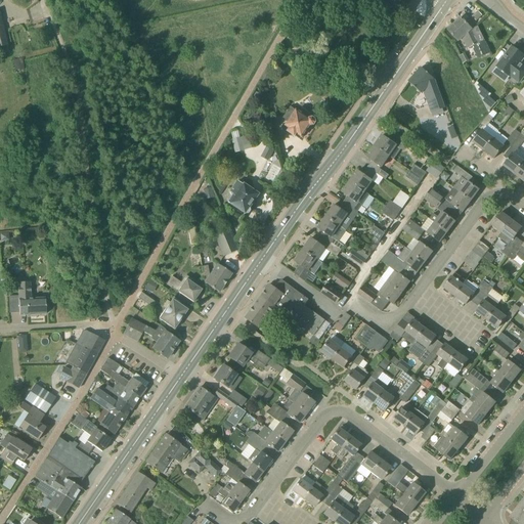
[(490,52),(489,49),(485,40),(478,43),(471,30),(472,30),(462,18),(448,30),(457,41),(465,35),(468,41),(465,43),(467,49),(469,48),(472,56),(481,51),(484,56),(490,52)]
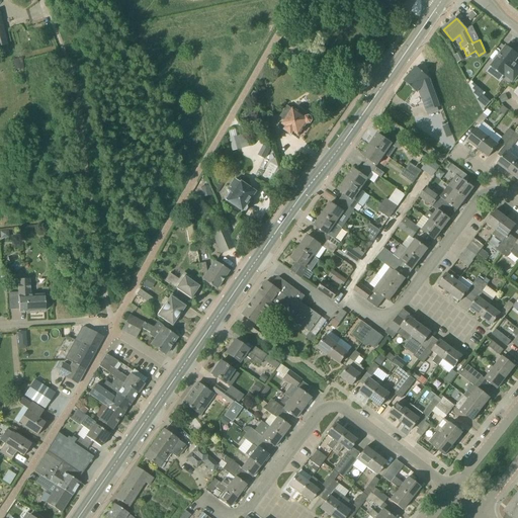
[(504,75),(513,82),(517,75),(517,64),(515,62),(517,57),(517,55),(506,46),(490,65),(504,76),(504,75)]
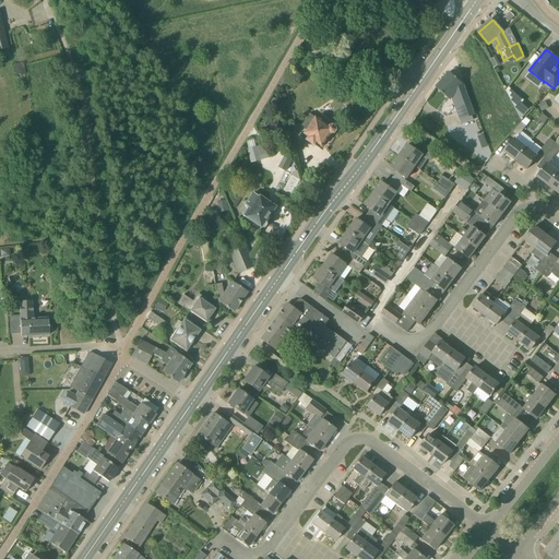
[(24,62),(14,64),(16,75),(26,74),(24,62)]
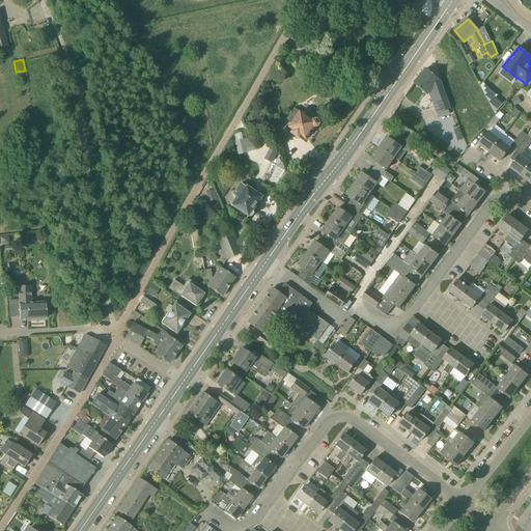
[(450,114),(448,110),(450,110),(440,80),(427,68),(414,83),(427,94),(429,92),(437,114),(438,114),(439,118),(450,114)]
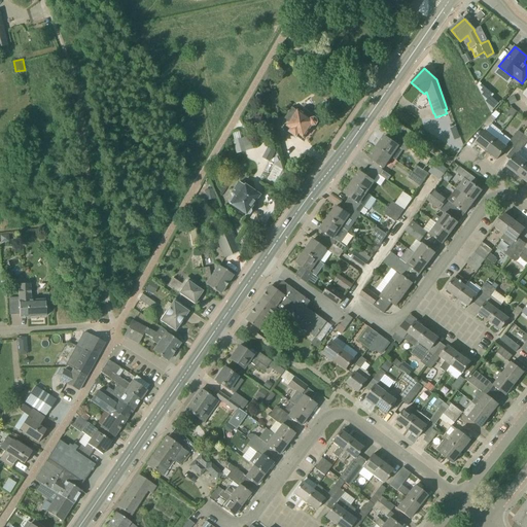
[(272,77),(271,77),(266,74),(261,82),(267,84),(272,77)]
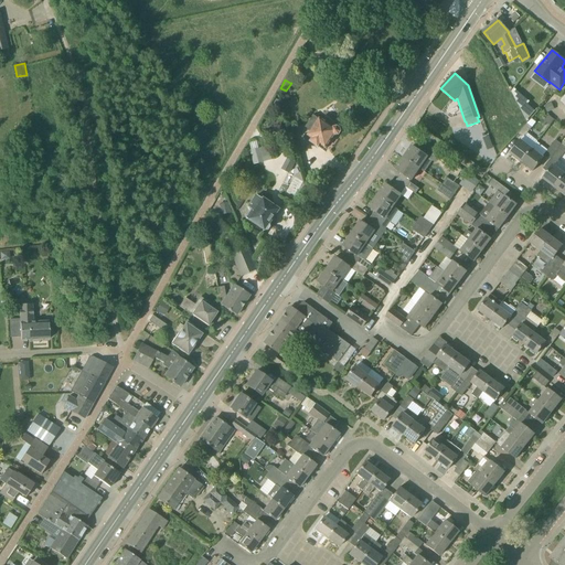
[(552,103),(544,106),(547,113),(554,109),(552,103)]
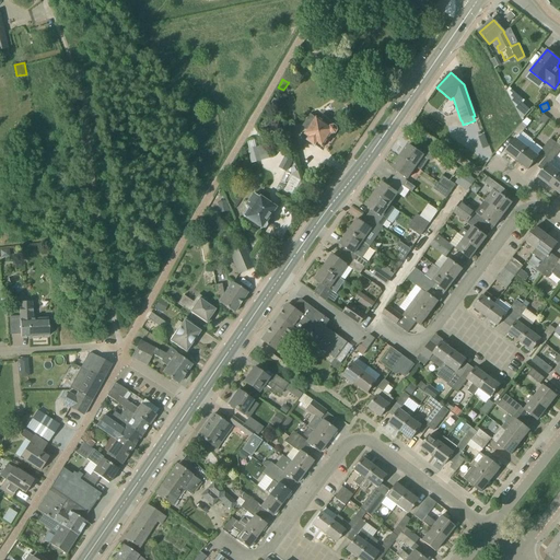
[(522,120),(531,111),(523,103),(516,109),(522,120)]
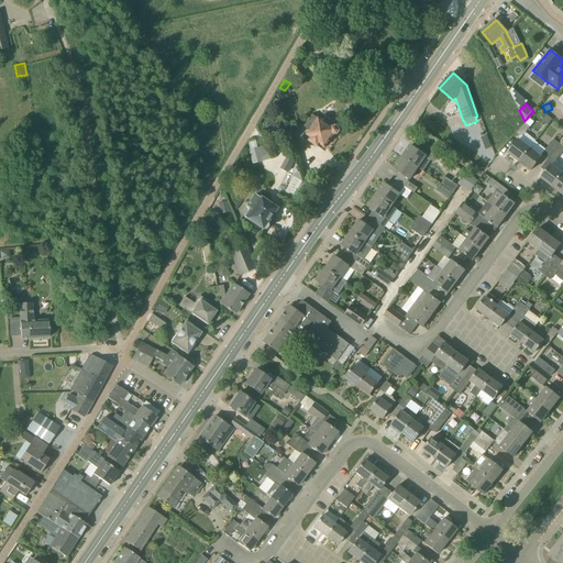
[(317,146),(322,150),(333,134),(334,135),(338,134),(340,132),(339,129),(337,127),(333,127),(332,129),(319,119),(312,114),(306,124),(312,129),(308,135),(312,139),(310,141),(317,146)]
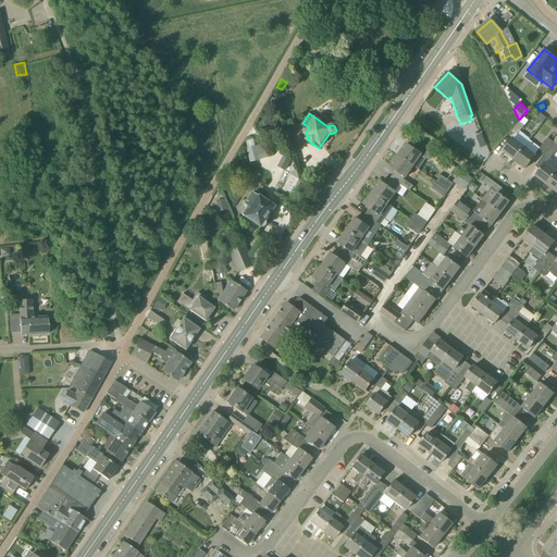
[(519,122),(510,132),(517,136),(524,126),(519,122)]
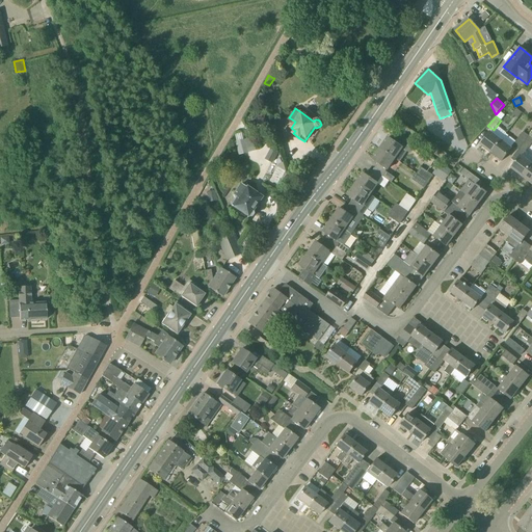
[(457,141),(464,138),(459,126),(453,128),(457,141)]
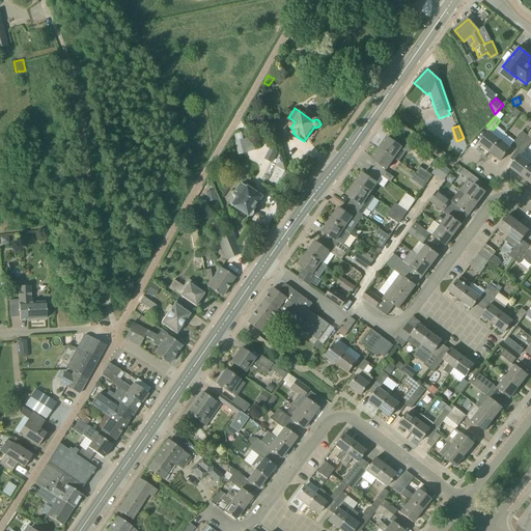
[(490,154),(500,140),(490,132),(479,145),(490,154)]
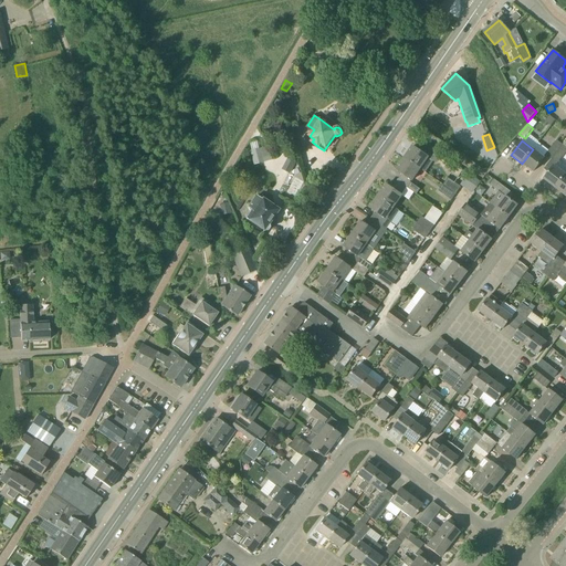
[(552,159),(562,145),(556,140),(545,155),(552,159)]
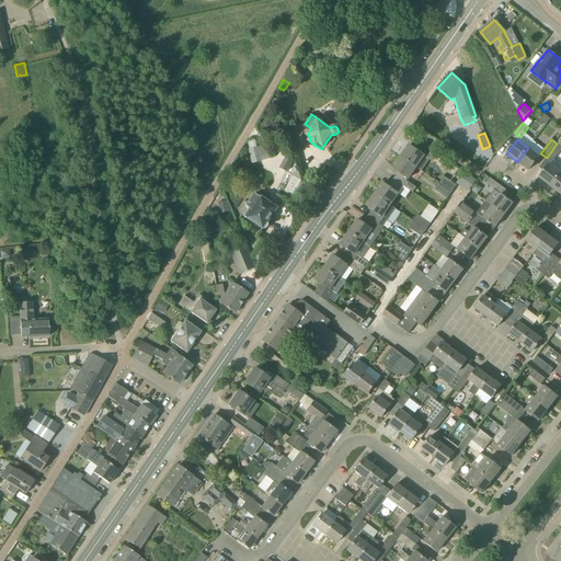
[(560,140),(557,144),(547,158),(539,168),(544,172),(539,178),(550,186),(560,171),(560,164),(554,159),(560,150),(560,140)]
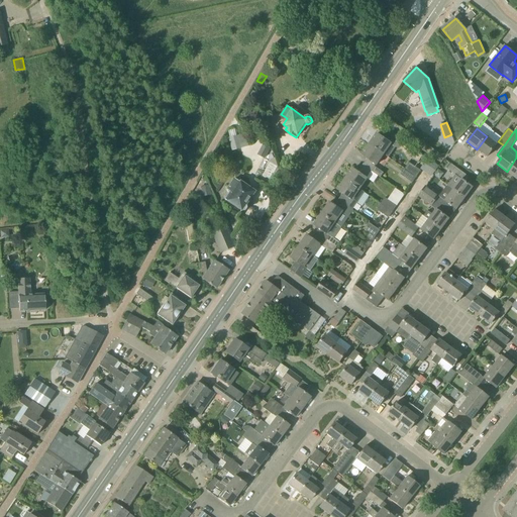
[(394,146),(399,139),(391,133),(386,140),(377,133),(370,144),(384,154),(391,144),(394,146)]
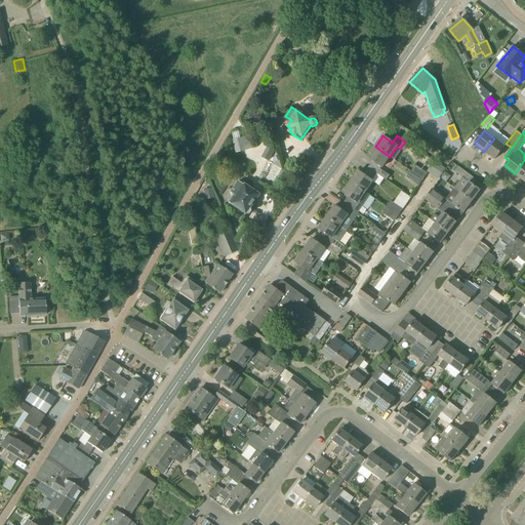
[(241,138),(233,140),(236,153),(244,151),(241,138)]
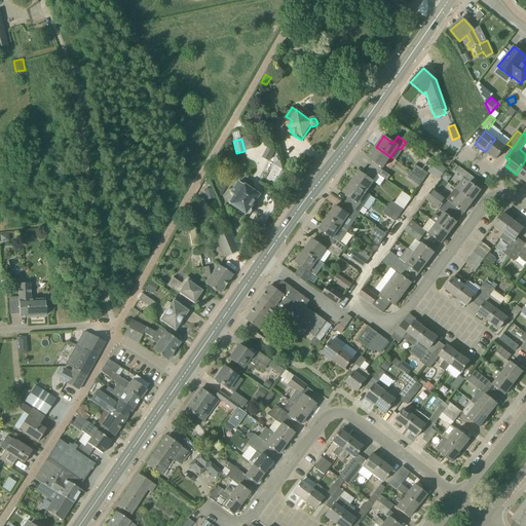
[(505,147),(505,146),(495,139),(485,152),(496,159),(505,147)]
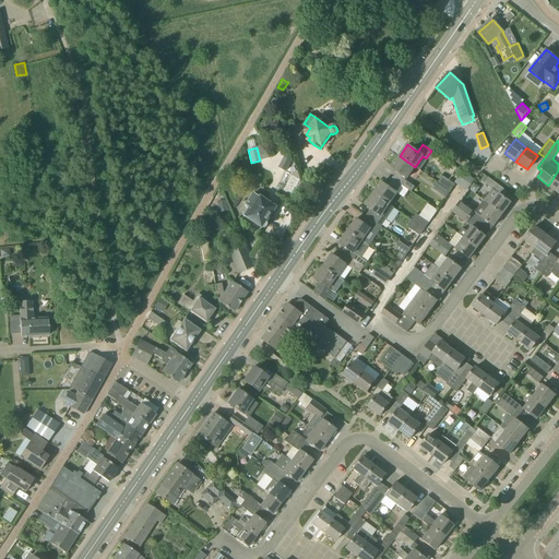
[(286,171),(293,159),(285,156),(278,167),(286,171)]
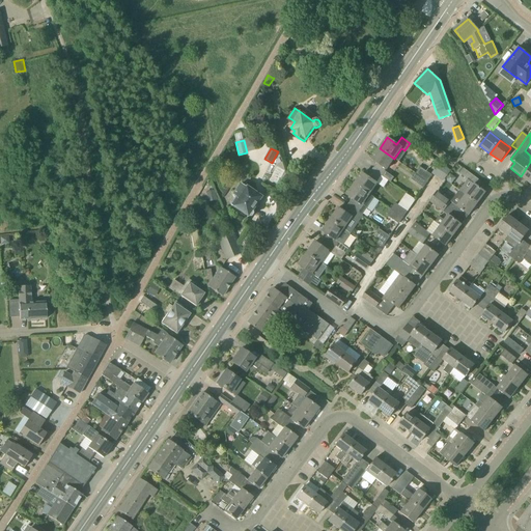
[(387,169),(394,159),(380,148),(372,160),(378,163),(372,170),(381,176),(390,183),(394,177),(385,171),(386,169),(387,169)]
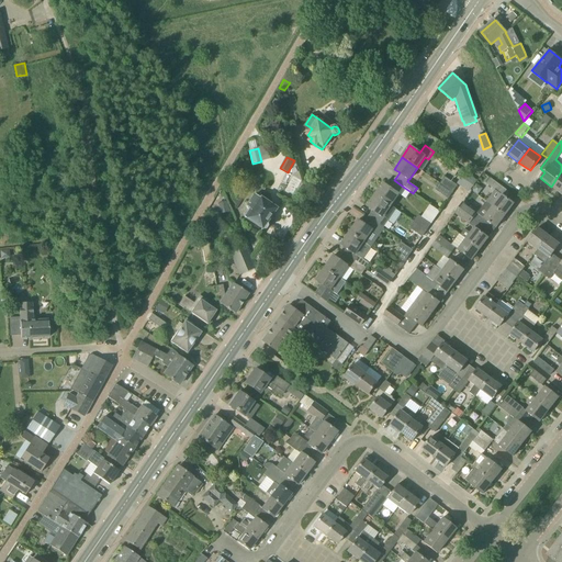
[(561,171),(551,187),(561,195),(561,171)]
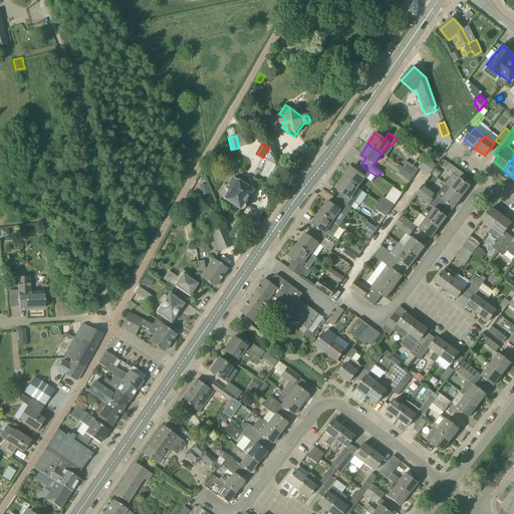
[(437,166),(437,165),(426,158),(419,169),(430,176),(437,166)]
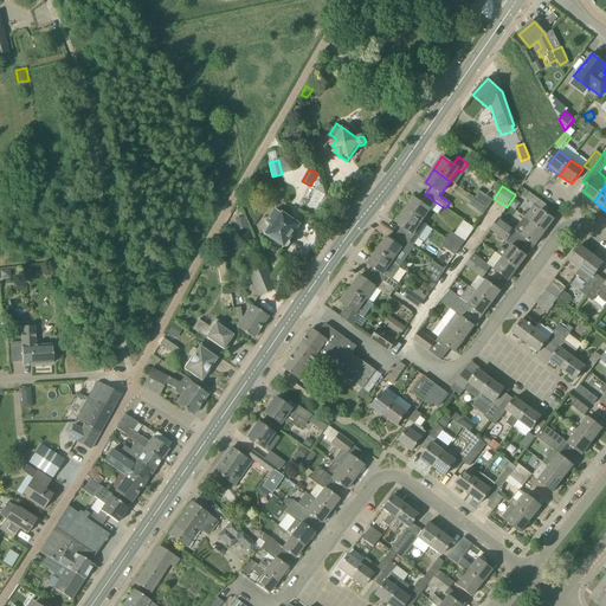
[(300,187),(295,199),(302,201),(307,191),(300,187)]
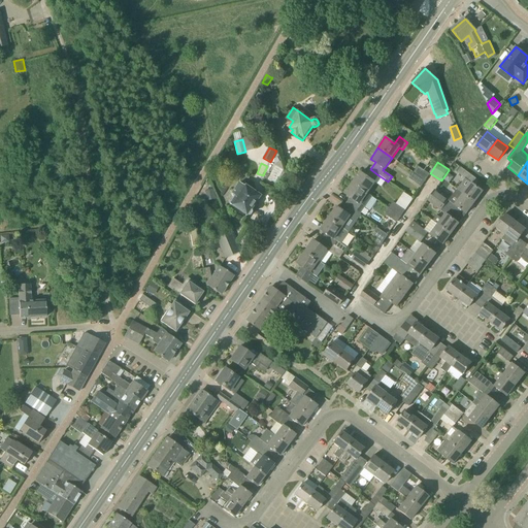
[(418,166),(414,172),(426,180),(430,174),(418,166)]
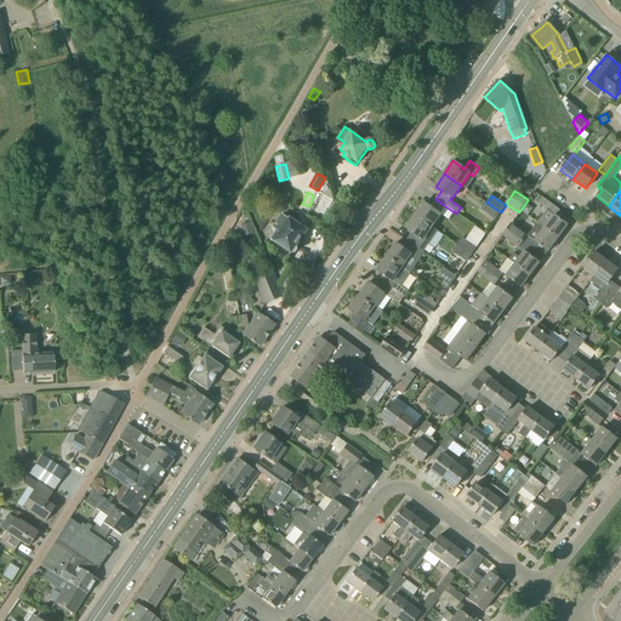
[(547,210),(537,223),(558,239),(568,226),(558,218),(563,212),(542,198),(539,203),(547,210)]
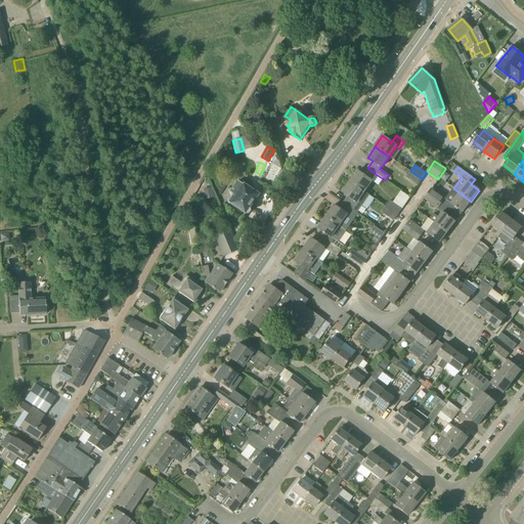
[(372,180),(376,174),(367,168),(363,175),(358,171),(350,182),(364,191),(372,181),(372,180)]
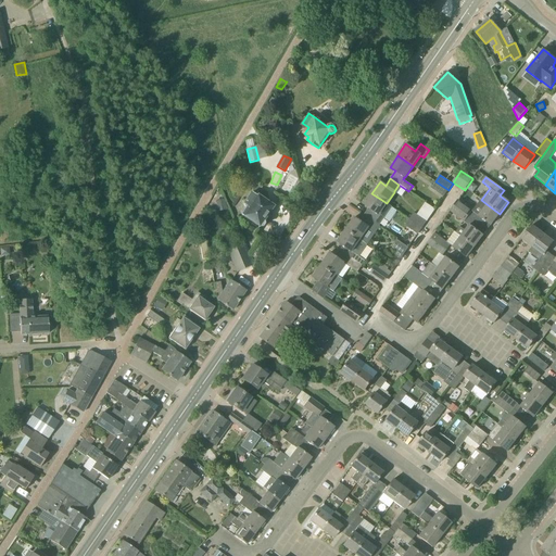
[(449,190),(436,181),(431,188),(444,197),(449,190)]
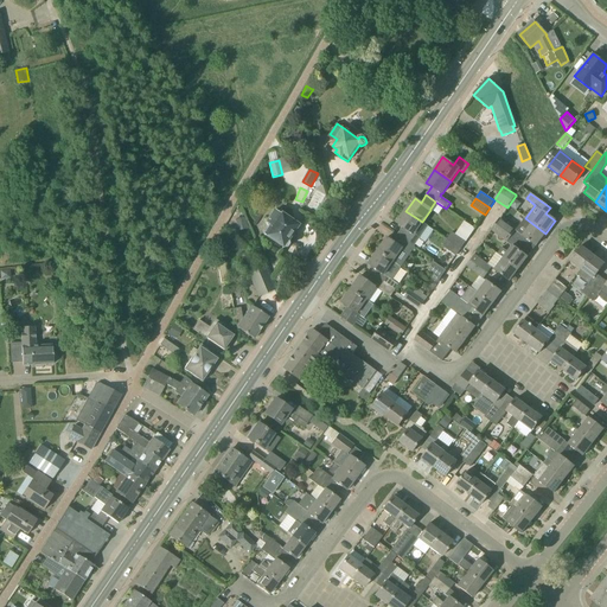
[(516,210),(521,203),(515,199),(510,205),(516,210)]
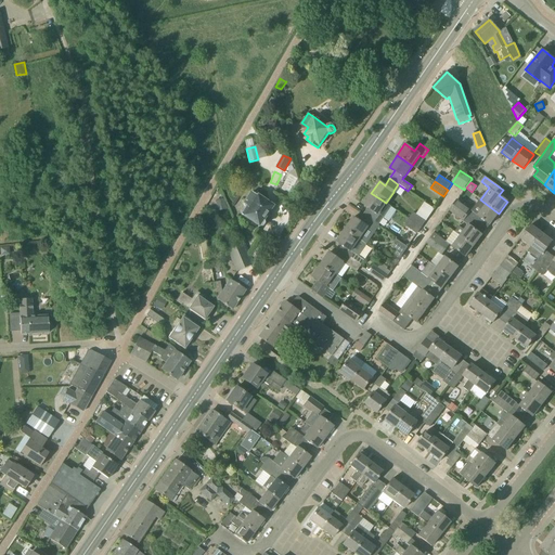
[(275,206),(259,195),(259,196),(253,192),(244,204),(248,207),(243,215),(258,226),(258,224),(261,227),(263,227),(266,223),(266,220),(275,206)]
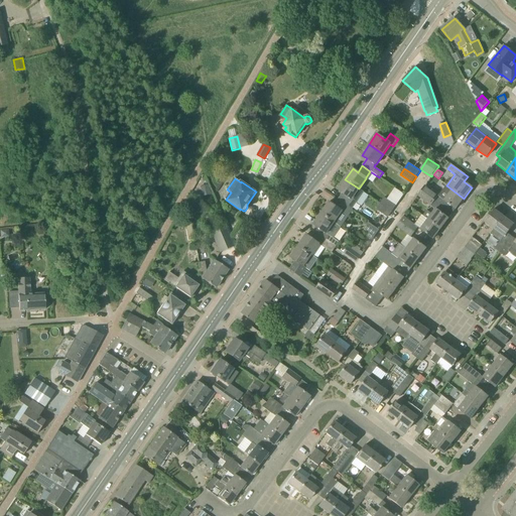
[(352,210),(357,203),(352,200),(359,188),(345,179),(338,189),(343,194),(338,201),(346,206),(349,208),(352,210)]
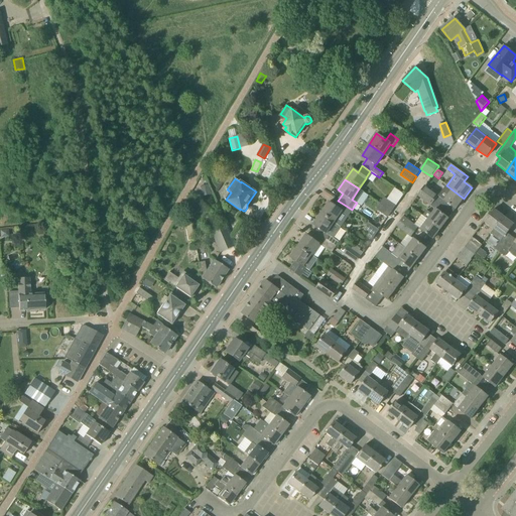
[(208,183),(199,186),(203,197),(212,194),(208,183)]
